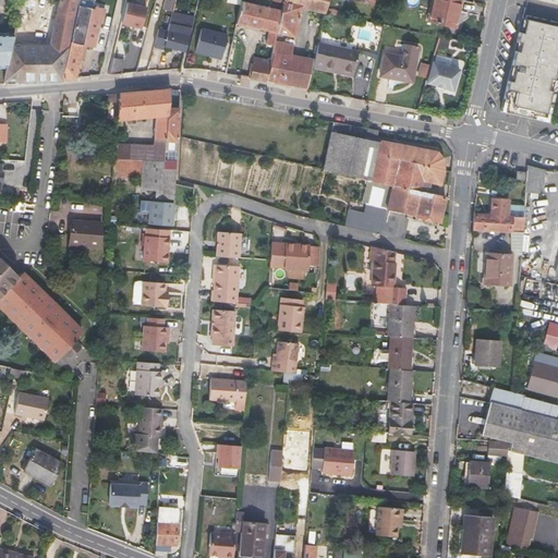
[(79,0),(58,0),(48,47),(10,46),(7,65),(3,80),(5,81),(45,82),(61,80),(79,2),(79,0)]
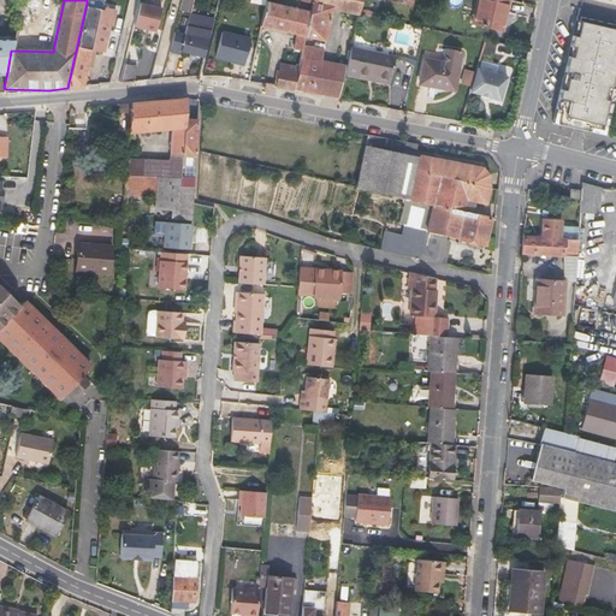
[(183,0),(181,10),(190,12),(193,0),(183,0)]
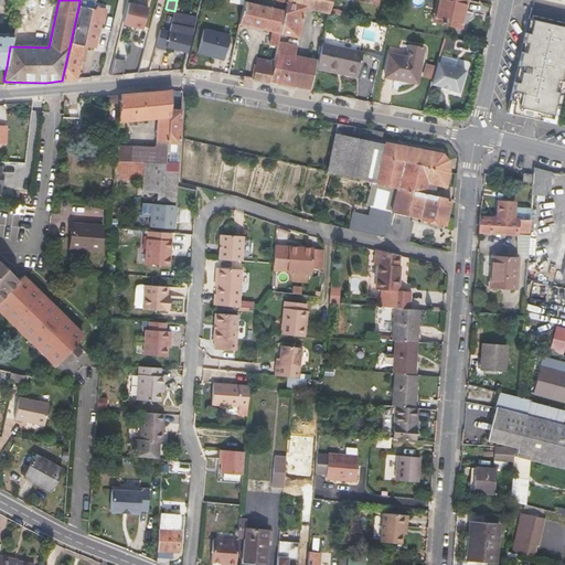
[(240,24),(273,31),(280,33),(285,11),(279,9),(280,1),(276,0),(274,0),(256,0),(256,4),(244,1),(240,24)]
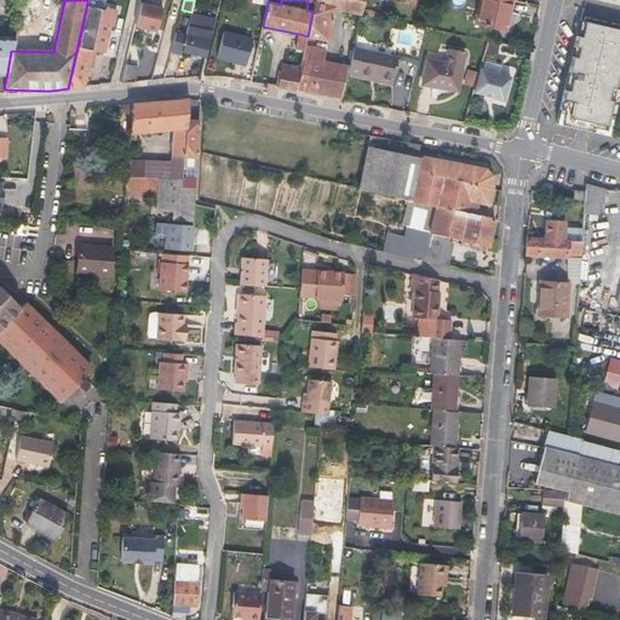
[(327,41),(334,7),(362,13),(365,0),(303,0),(308,1),(315,3),(313,12),(308,36),(327,41)]
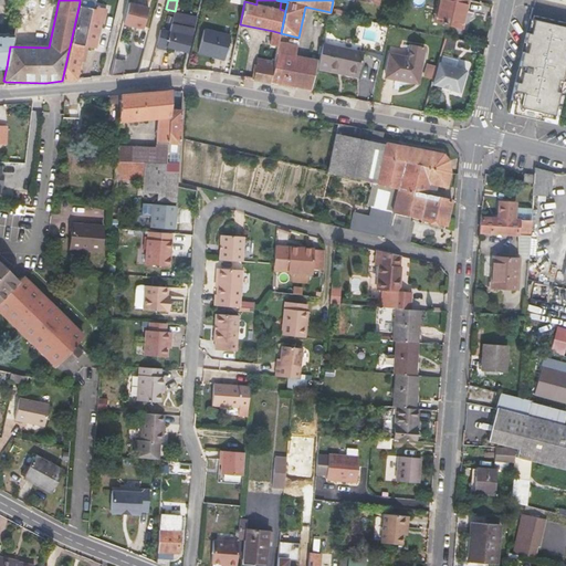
[(438,0),(435,22),(462,29),(468,0),(438,0)]
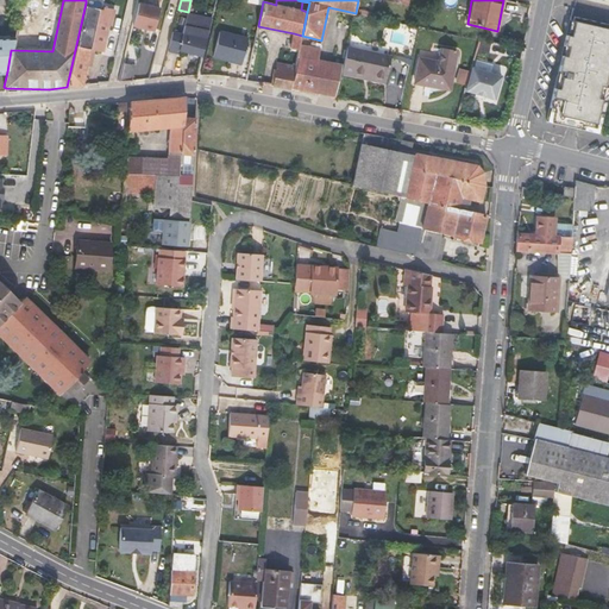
[(102,5),(102,7),(86,2),(67,87),(82,86),(92,48),(104,50),(110,23),(111,24),(114,7),(102,5)]
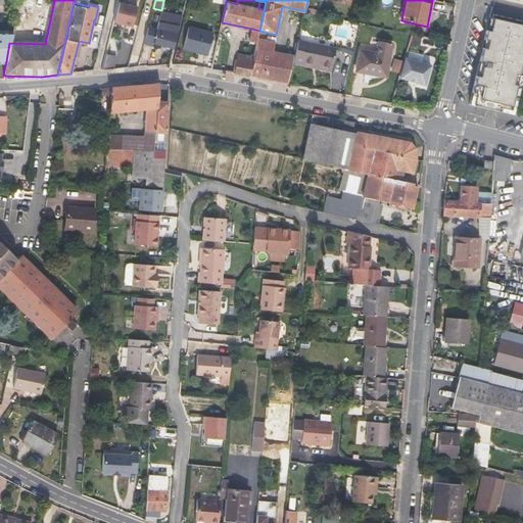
[(114,22),(133,27),(137,7),(120,3),(114,22)]
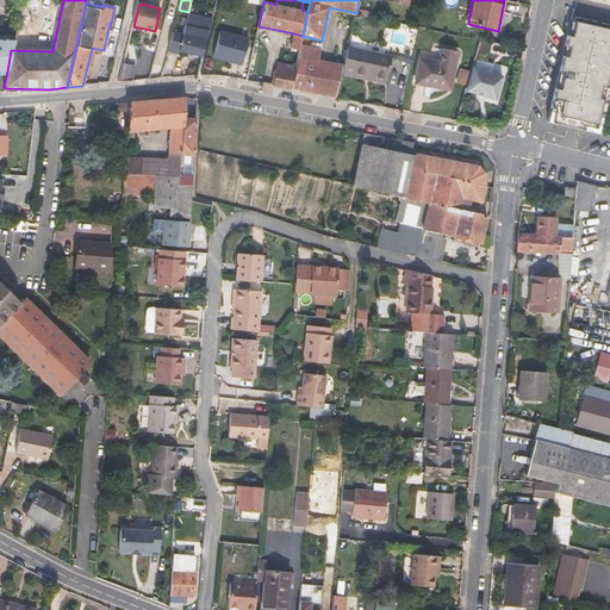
[(188,13),(188,14),(186,25),(209,31),(212,19),(188,13)]
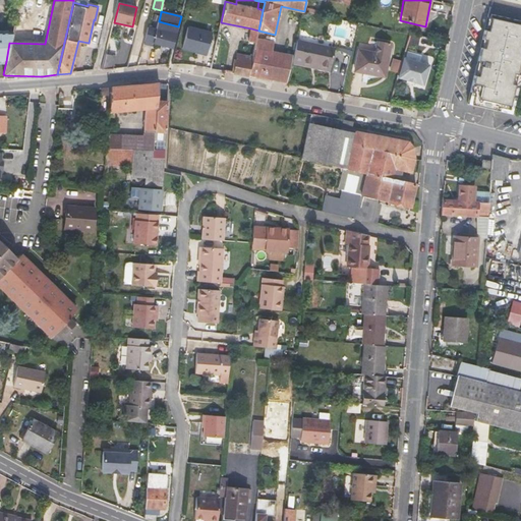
[(520,24),(494,17),(490,31),(486,30),(484,39),(488,40),(486,48),(483,47),(479,65),(482,66),(480,76),(476,75),(473,92),(476,93),(474,105),(496,110),(497,109),(511,113),(514,100),(517,85),(513,84),(515,75),(519,75),(520,66),(520,24)]
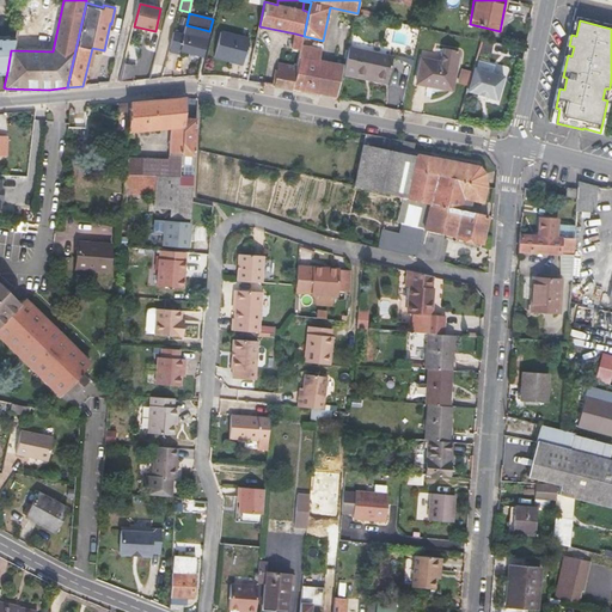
[(173,31),(170,49),(203,56),(209,31),(187,25),(184,35),(173,31)]
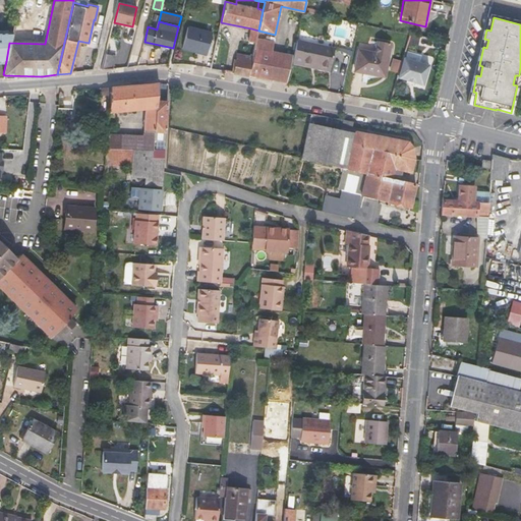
[(212,34),(188,27),(183,49),(207,55),(212,34)]
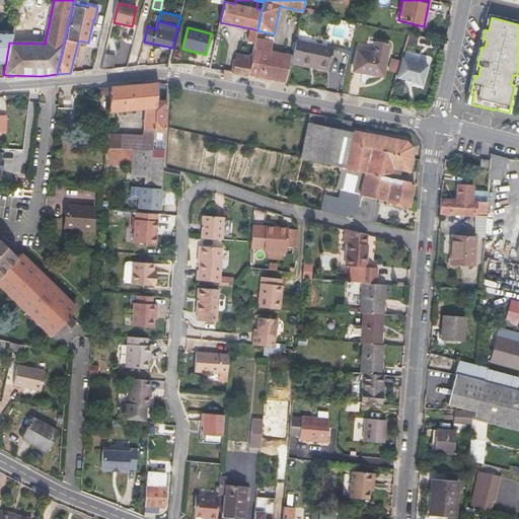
[(255,39),(257,30),(250,28),(247,41),(254,43),(255,39)]
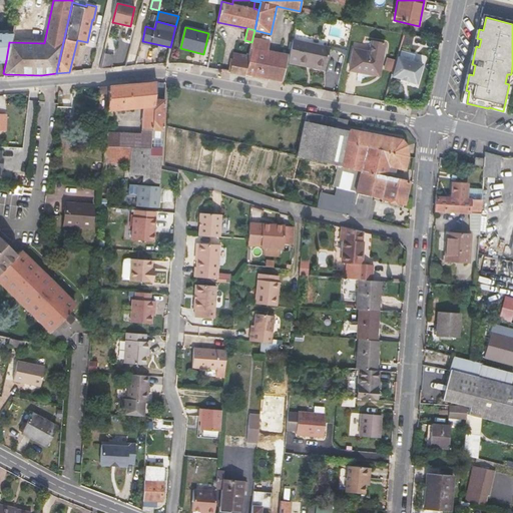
[(0,60),(6,60),(9,42),(11,31),(0,31),(0,60)]
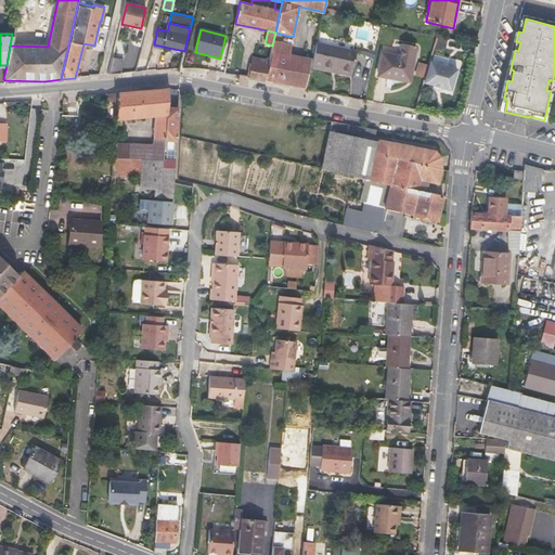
[(311,67),(312,61),(288,55),(292,44),(273,41),(272,46),(270,60),(266,81),(279,84),(306,89),(311,67)]
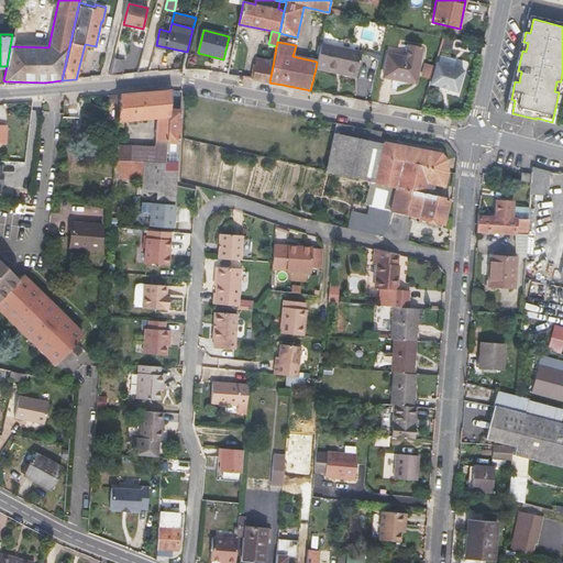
[(148,70),(155,46),(146,44),(139,68),(148,70)]
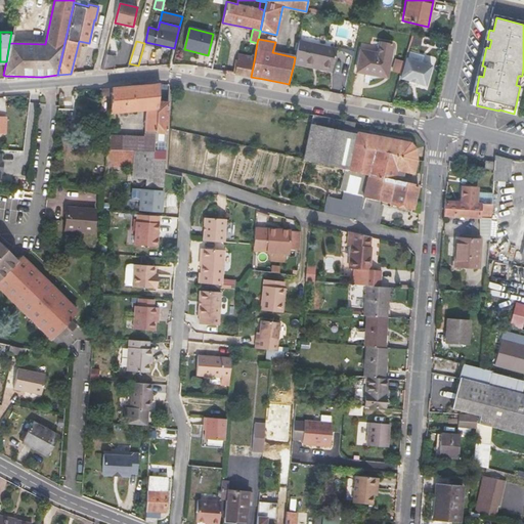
[(357,72),(387,77),(393,43),(381,41),(378,53),(361,50),(357,72)]
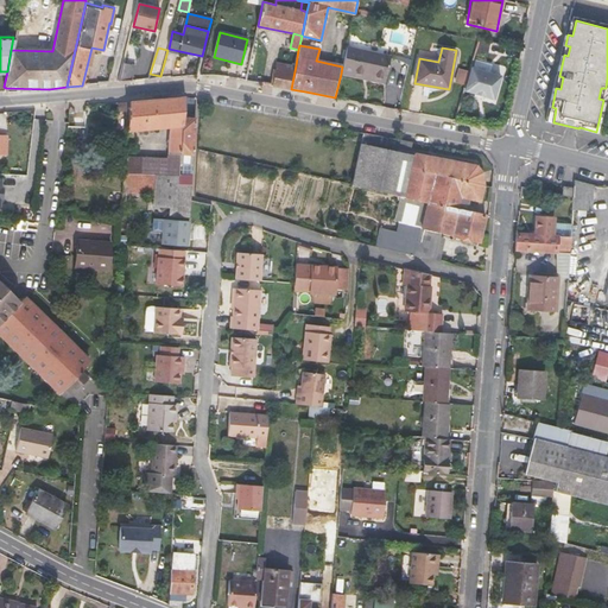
[(342,67),(341,74),(353,76),(353,73),(371,76),(369,80),(384,82),(390,57),(347,49),(342,67)]
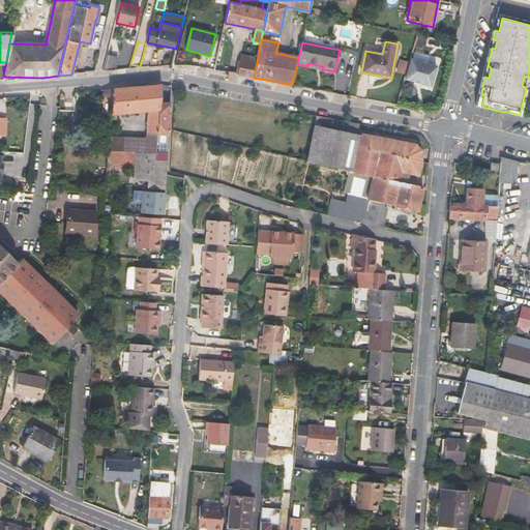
[(258,57),(241,54),(238,75),(254,78),(258,57)]
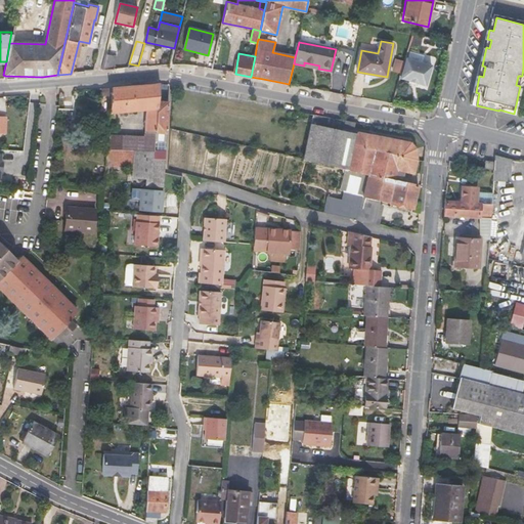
[(114,69),(117,56),(107,54),(103,71),(114,69)]
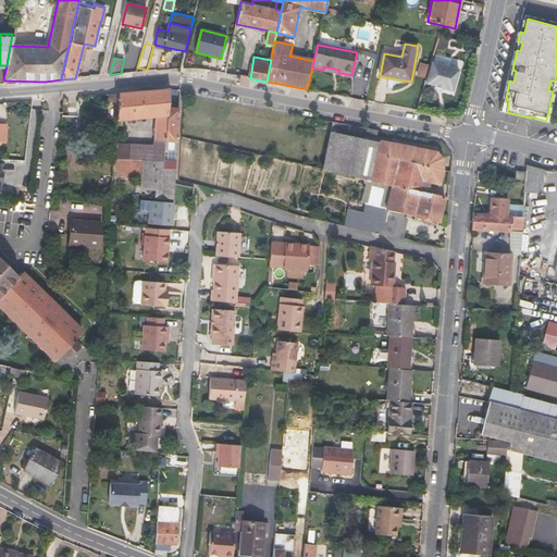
[(430,64),(426,76),(424,83),(452,90),(458,69),(430,61),(430,64)]
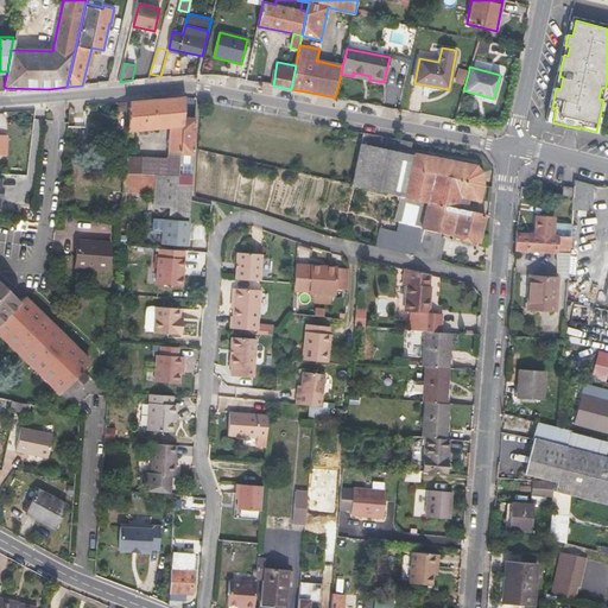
[(466,83),(469,70),(460,68),(456,81),(466,83)]
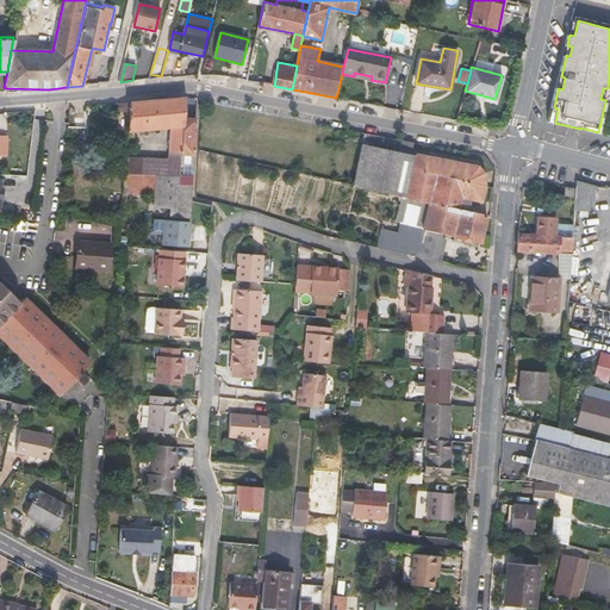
[(128,132),(170,128),(168,157),(167,176),(124,175),(123,193),(153,194),(154,194),(153,207),(169,209),(169,217),(190,218),(191,200),(192,188),(192,186),(179,185),(185,118),(186,97),(130,101),(128,132)]
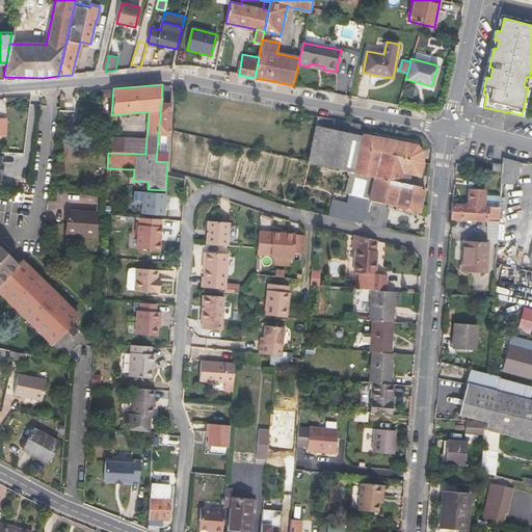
[(108,98),(107,115),(111,115),(113,88),(103,89),(102,97),(108,98)]
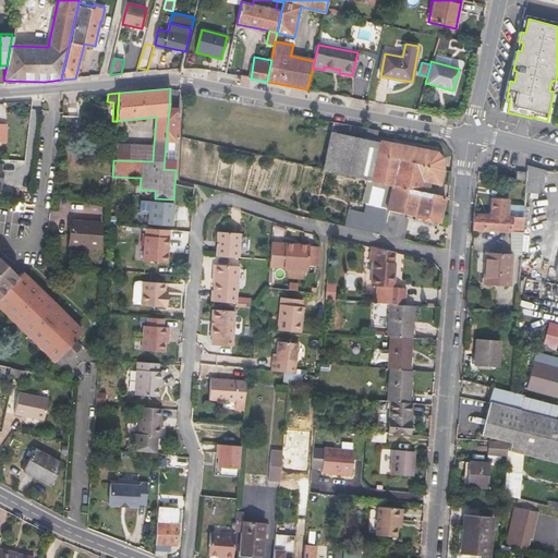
[(532,117),(531,118),(549,123),(553,108),(550,107),(547,121),(532,117)]
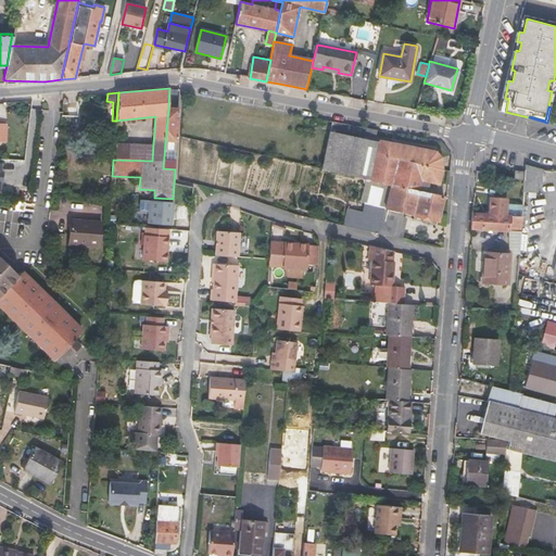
[(176,142),(178,109),(168,108),(163,168),(175,169),(176,158),(168,158),(169,142),(176,142)]
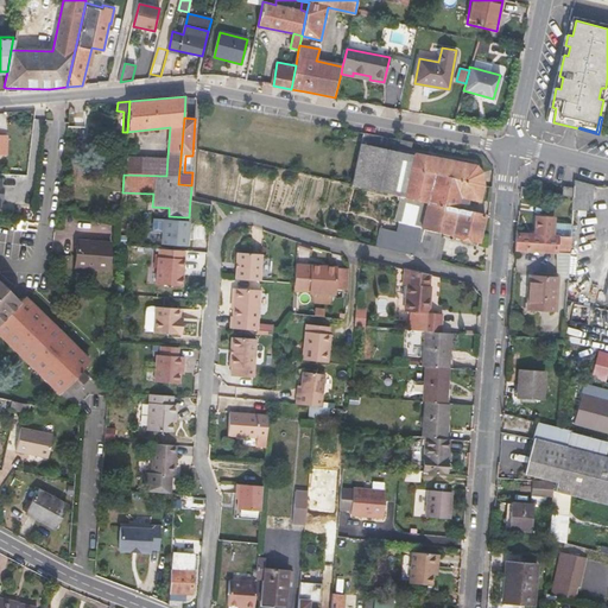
[(398,152),(361,145),(359,156),(354,178),(352,184),(399,195),(400,195),(426,202),(456,209),(460,196),(477,201),(481,189),(481,187),(481,181),(480,172),(475,165),(438,159),(413,154),(412,156),(410,154),(412,143),(400,140),(398,152)]
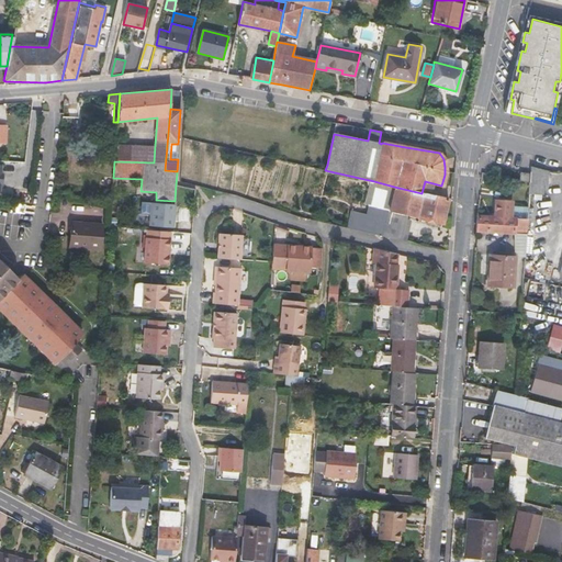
[(155,145),(115,144),(114,161),(154,163),(155,145)]
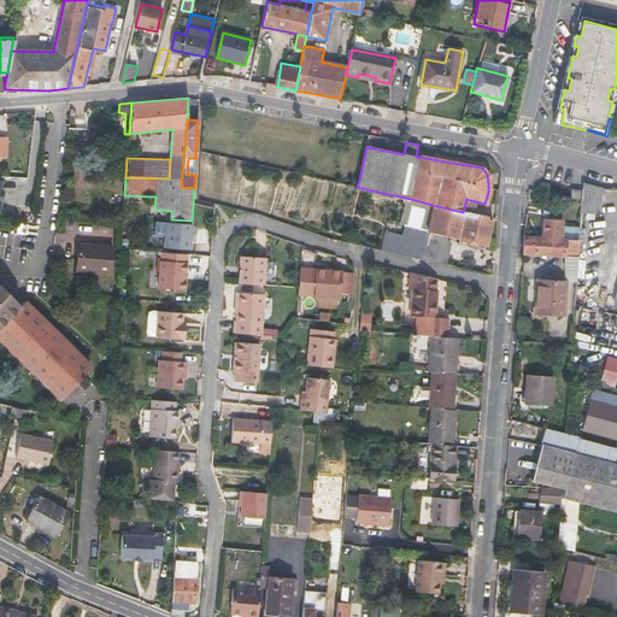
[(581,213),(599,215),(601,187),(583,183),(582,191),(582,201),(581,213)]
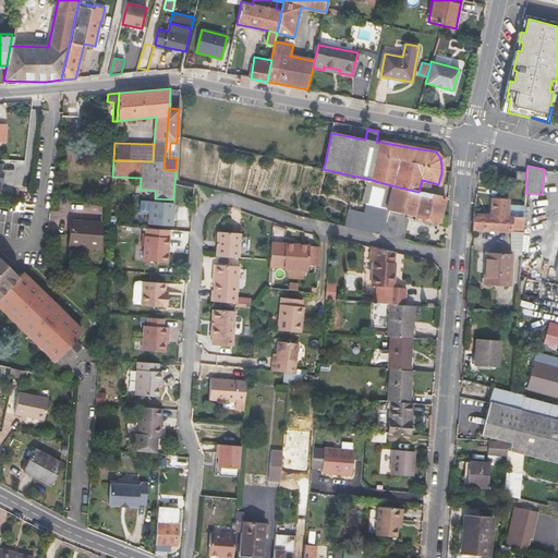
[(364,191),(366,179),(323,169),(320,181),(364,191)]
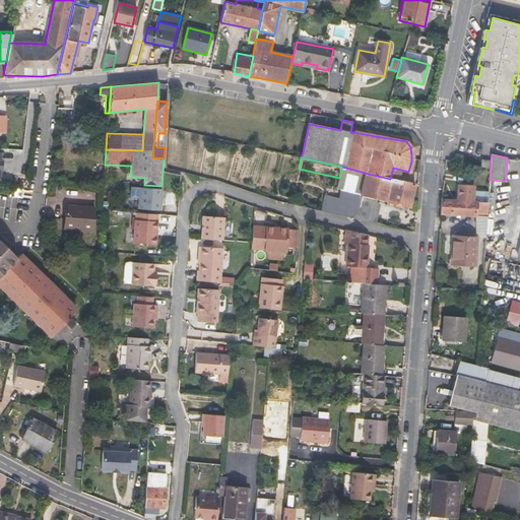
[(480,168),(486,169),(491,170),(491,160),(481,159),(480,168)]
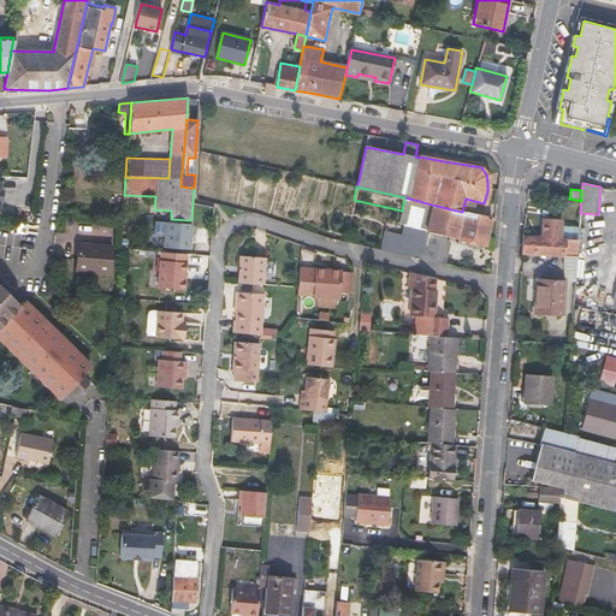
[(402,211),(400,221),(403,225),(425,230),(432,205),(406,197),(404,197),(402,211)]
